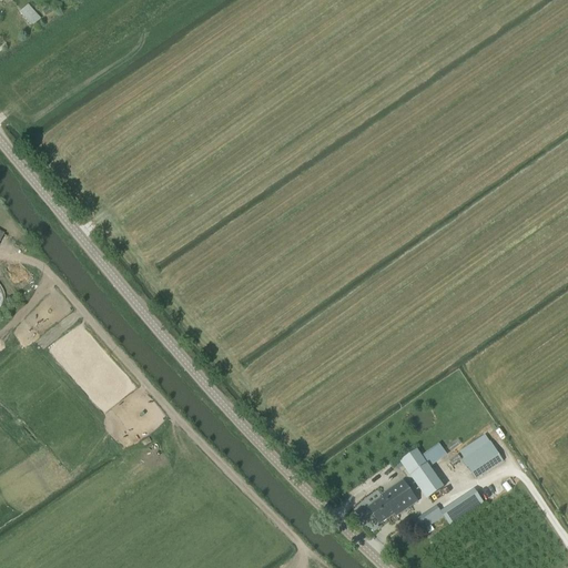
[(31,27),(40,19),(28,6),(19,13),(31,27)]
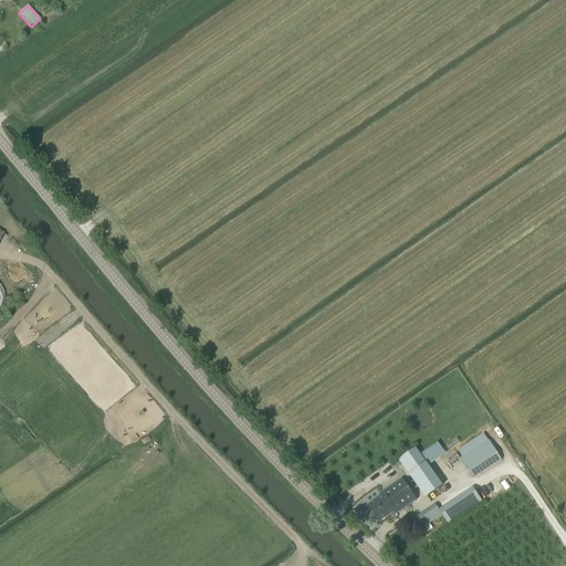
[(489,451),(484,442),(460,459),(465,467),(467,465),(473,477),(500,460),(492,449),(489,451)]
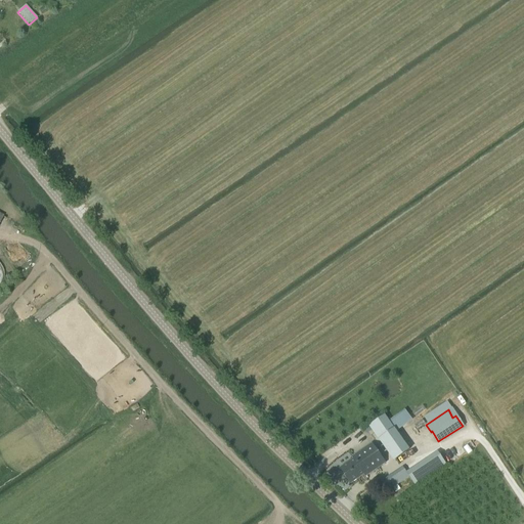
[(418,430),(425,424),(423,420),(415,426),(418,430)]
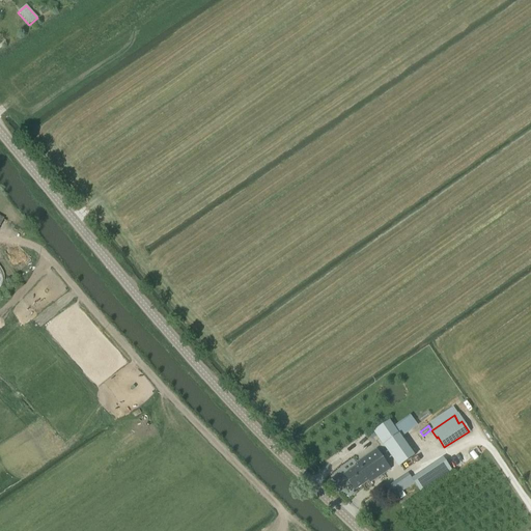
[(396,437),(390,426),(380,434),(386,444),(400,466),(414,455),(399,435),(396,437)]
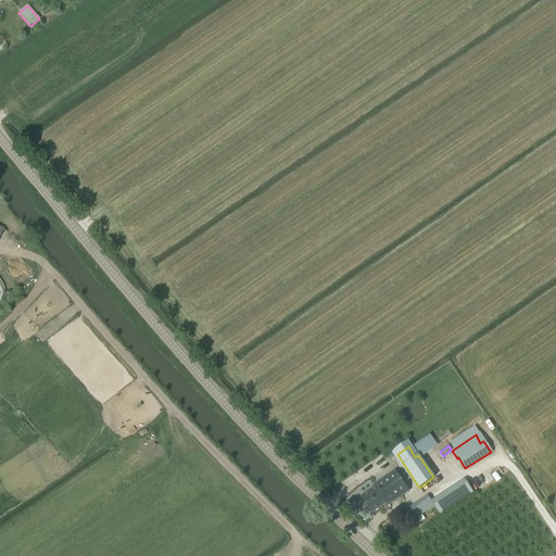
[(388,506),(408,492),(394,471),(374,485),(375,488),(361,497),(371,514),(387,504),(388,506)]
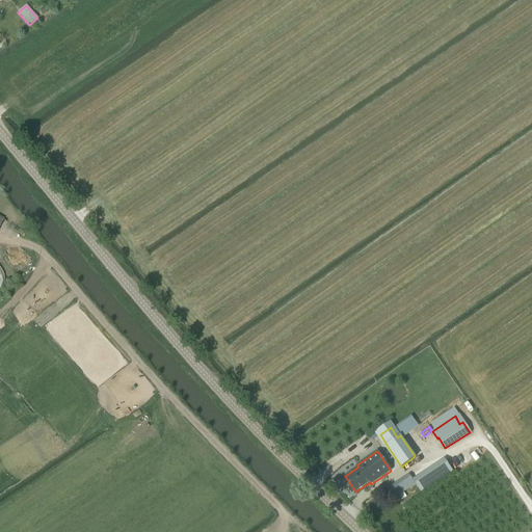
[(424,468),(390,490),(395,499),(416,484),(421,491),(452,470),(447,461),(444,463),(441,458),(426,469),(424,468)]
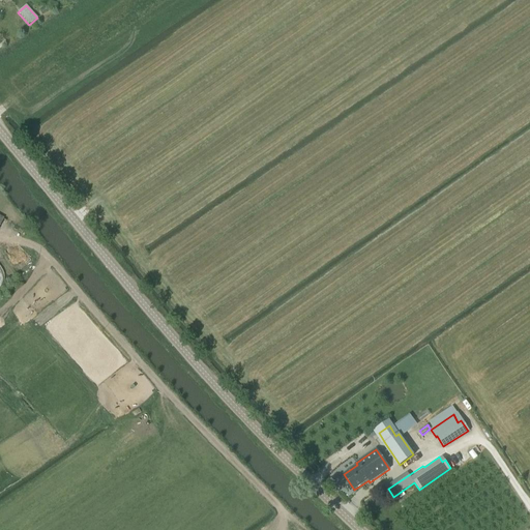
All buildings are outlined.
